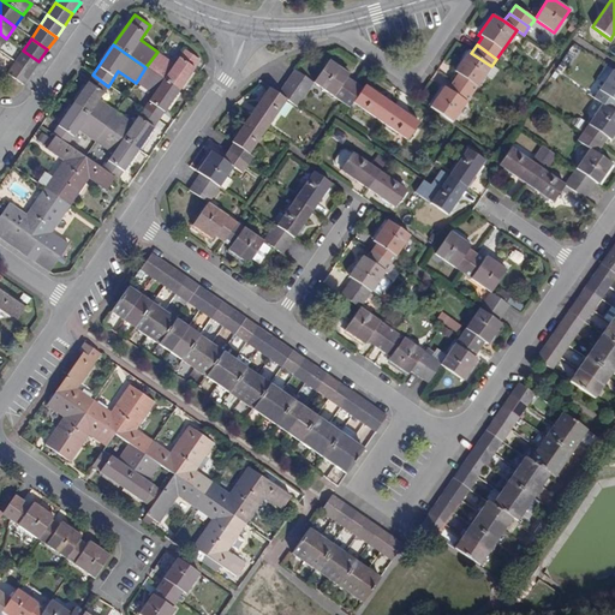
[(174,64),(157,52),(145,67),(179,91),(201,60),(184,48),(174,64)]
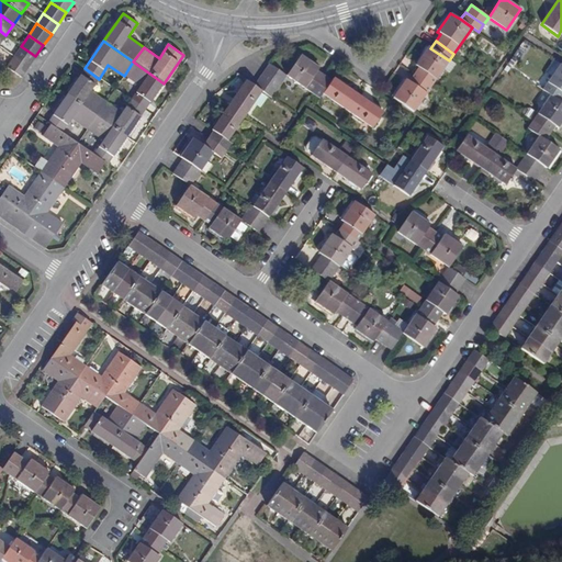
[(21,46),(14,56),(29,66),(35,56),(21,46)]
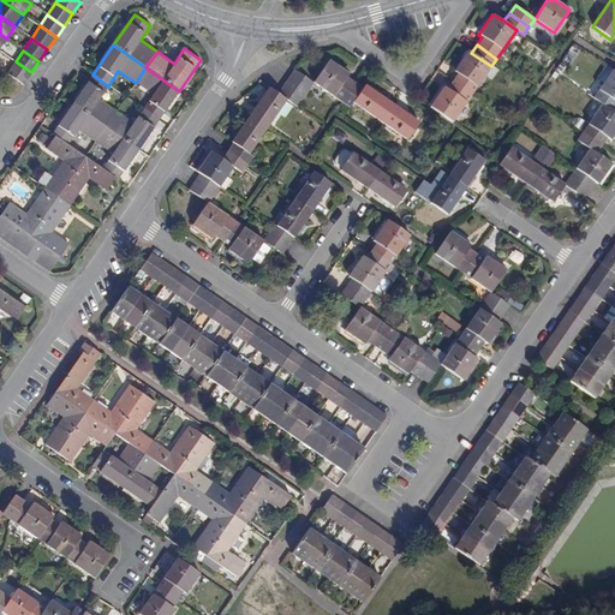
[(457,73),(452,81),(472,95),(485,76),(491,66),(471,53),(467,51),(454,71),(457,73)]
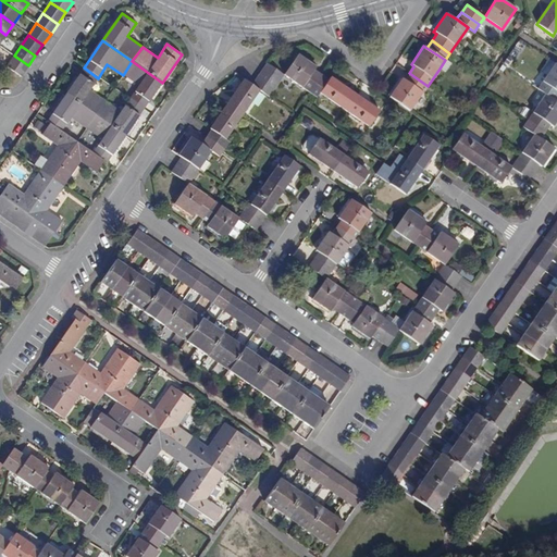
[(285,75),(309,91),(321,75),(314,70),(317,66),(299,54),(285,75)]
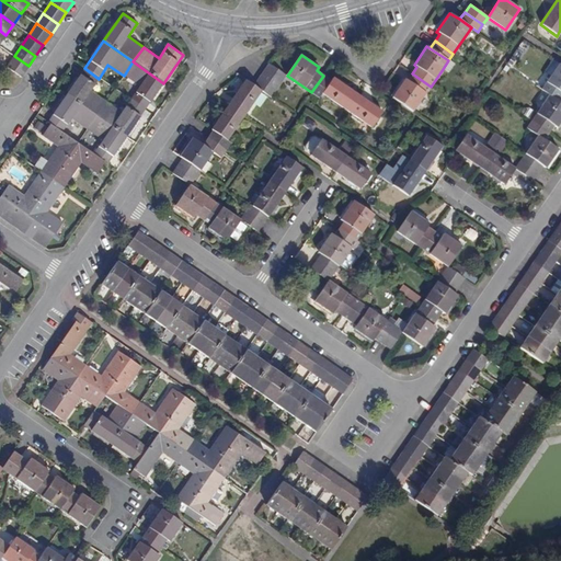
[(14,56),(6,67),(21,77),(29,66),(14,56)]
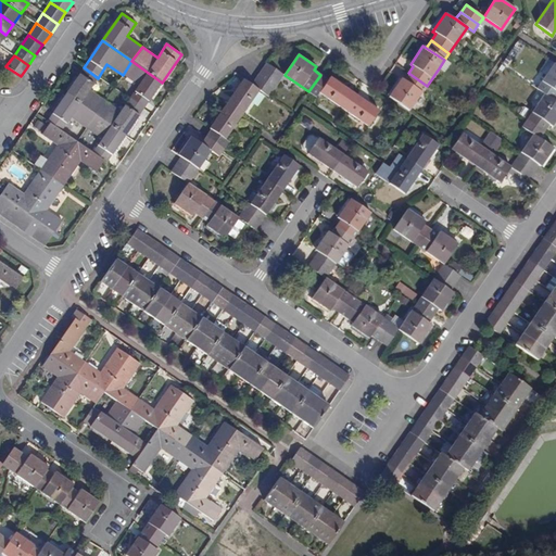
[(450,64),(444,60),(439,68),(444,73),(450,64)]
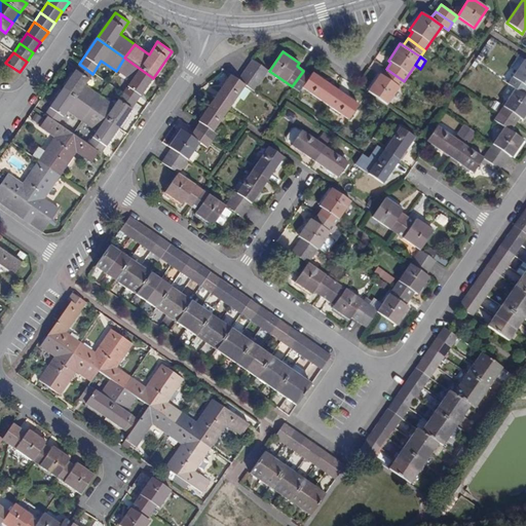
[(129,81),(121,94),(136,103),(153,78),(124,58),(116,71),(129,81)]
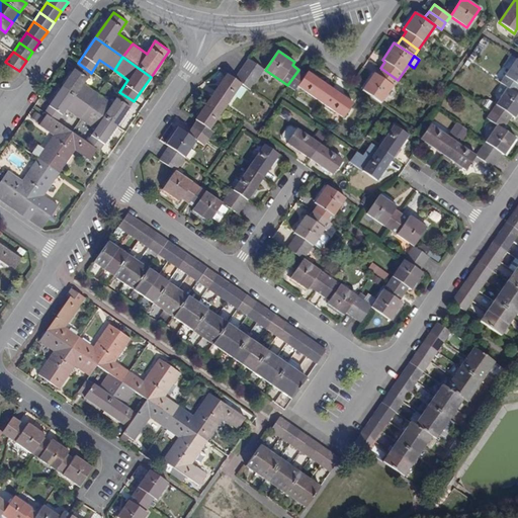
[(265,70),(248,58),(243,66),(260,78),(265,70)]
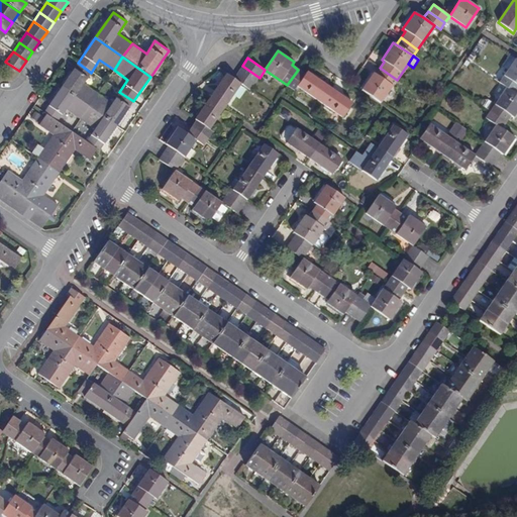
[(516,60),(515,59),(498,82),(506,88),(515,94),(516,90),(516,60)]
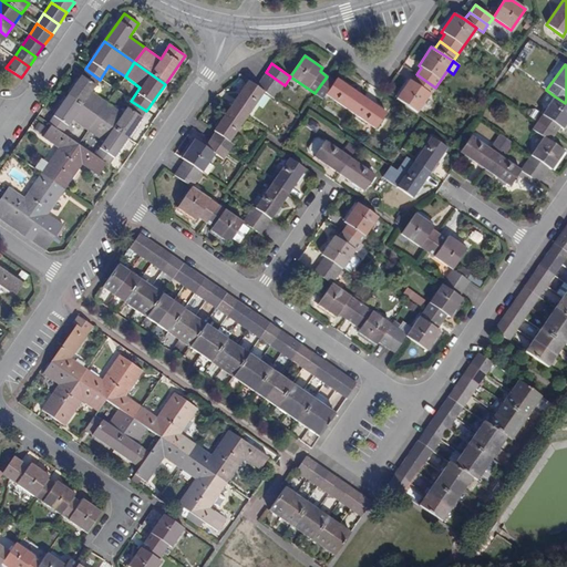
[(91,92),(100,80),(85,69),(66,96),(96,117),(106,103),(91,92)]
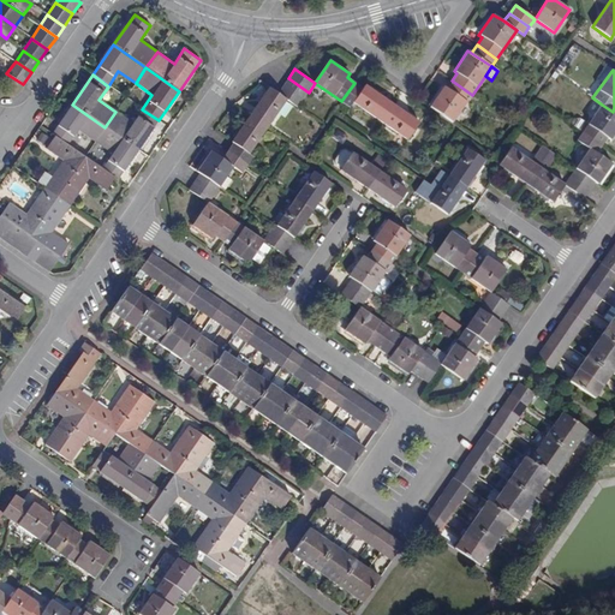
[(309,93),(288,78),(282,85),(303,100),(309,93)]
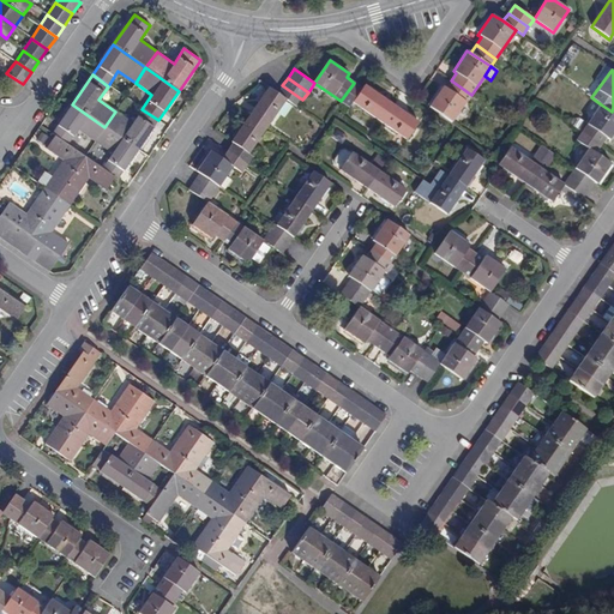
[(443,86),(428,107),(452,122),(471,95),(451,80),(445,89),(443,86)]
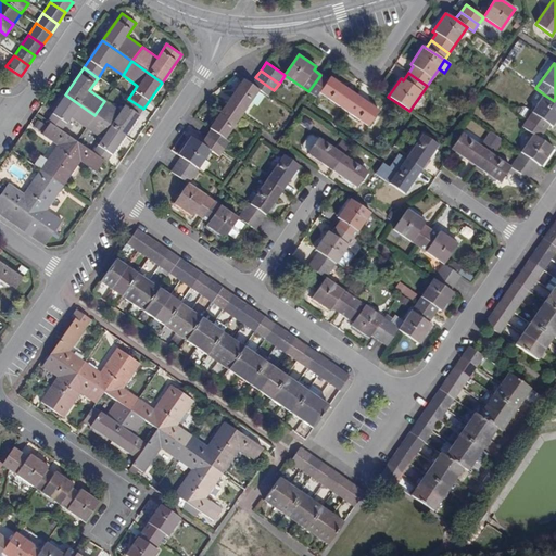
[(328,79),(320,75),(308,91),(316,97),(318,93),(328,79)]
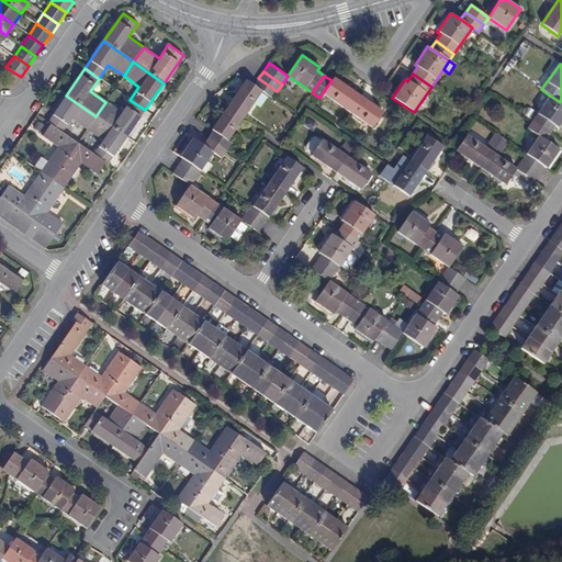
[(359,96),(334,77),(332,80),(322,94),(347,112),(359,96)]
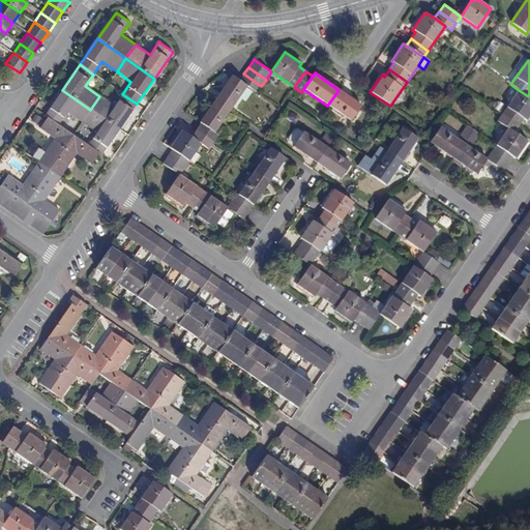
[(261,86),(243,74),(239,81),(247,86),(257,92),(261,86)]
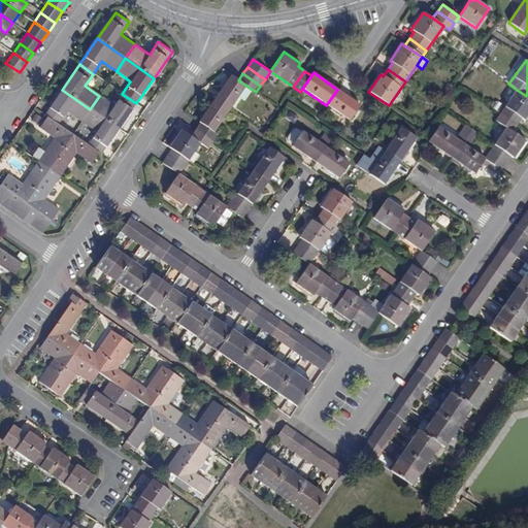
[(231,75),(215,98),(230,109),(246,86),(238,80),(231,75)]
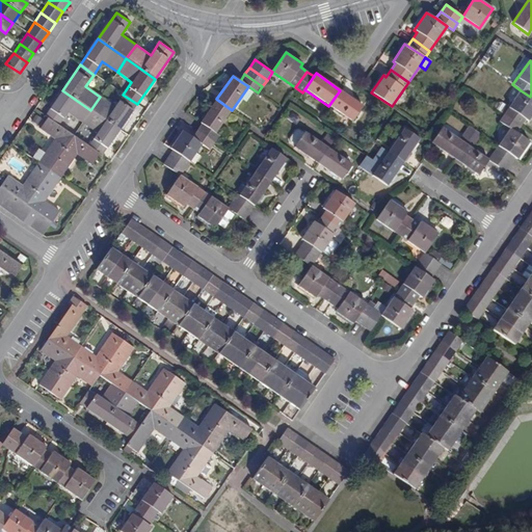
[(67,113),(81,124),(90,110),(62,90),(45,116),(47,118),(59,126),(67,113)]
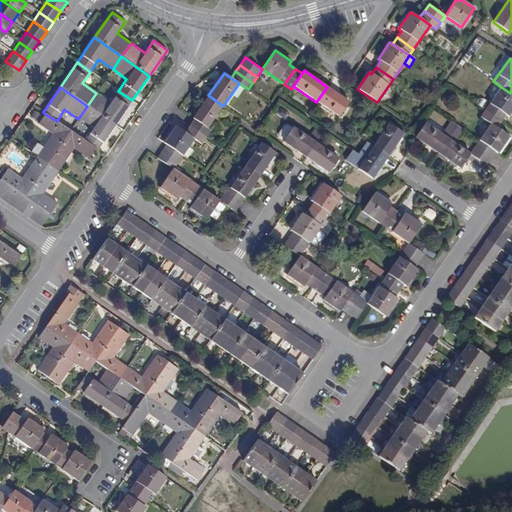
[(349,102),(327,87),(316,102),(338,117),(349,102)]
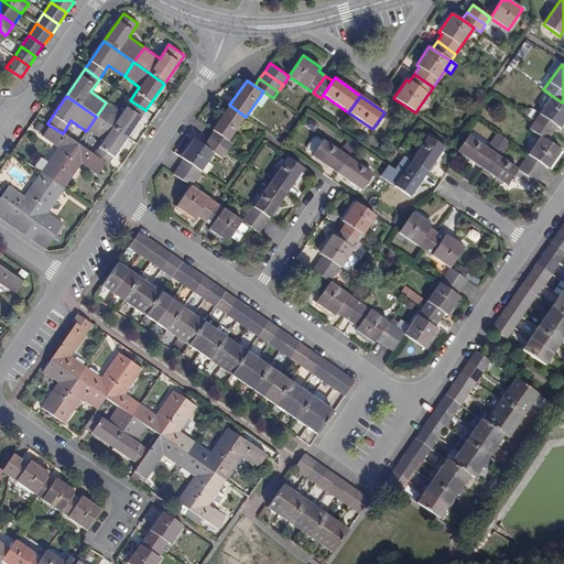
[(552,96),(539,114),(531,108),(525,115),(534,121),(552,133),(556,127),(560,129),(563,122),(563,104),(562,102),(552,96)]
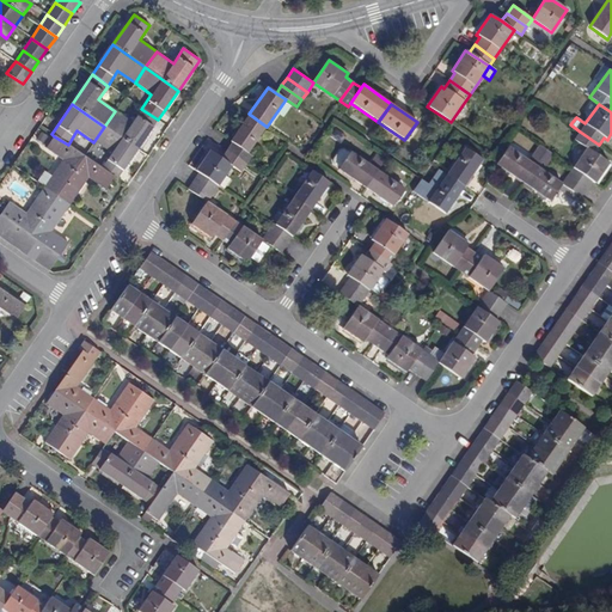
[(132,122),(115,111),(104,127),(138,150),(158,120),(141,109),(132,122)]
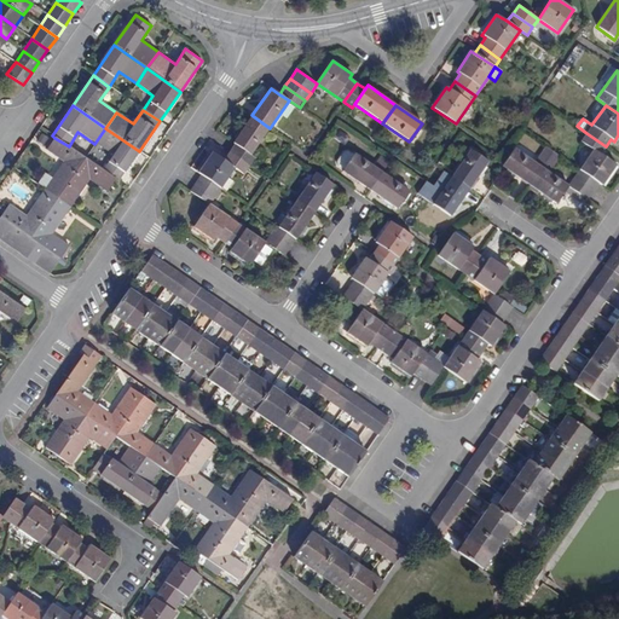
[(252,115),(232,143),(233,145),(250,156),(270,128),(252,115)]
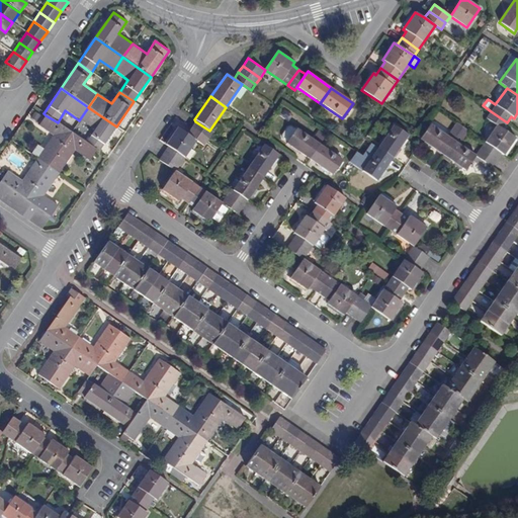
[(93,131),(85,142),(95,150),(99,152),(116,126),(88,107),(79,120),(93,131)]
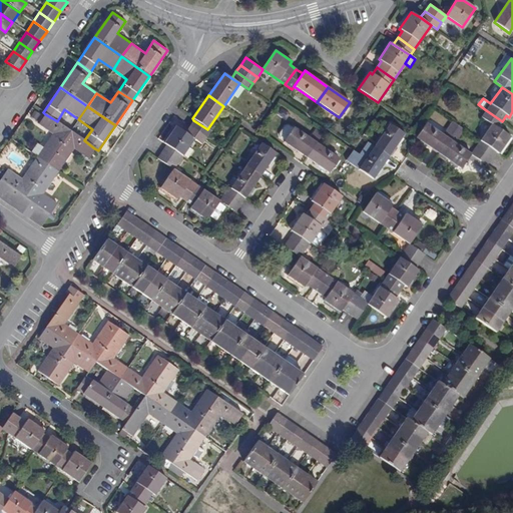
[(491,124),(480,141),(496,152),(499,154),(510,137),(498,128),(502,121),(486,110),(481,117),(491,124)]
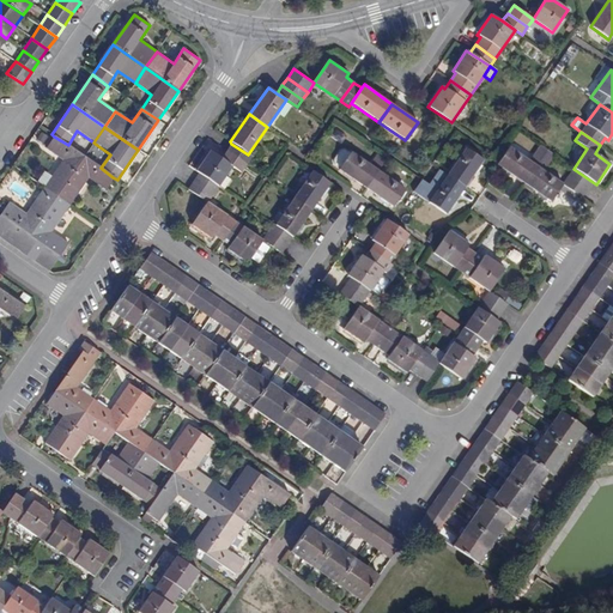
[(62,161),(43,188),(56,196),(84,157),(68,145),(54,137),(46,149),(62,161)]
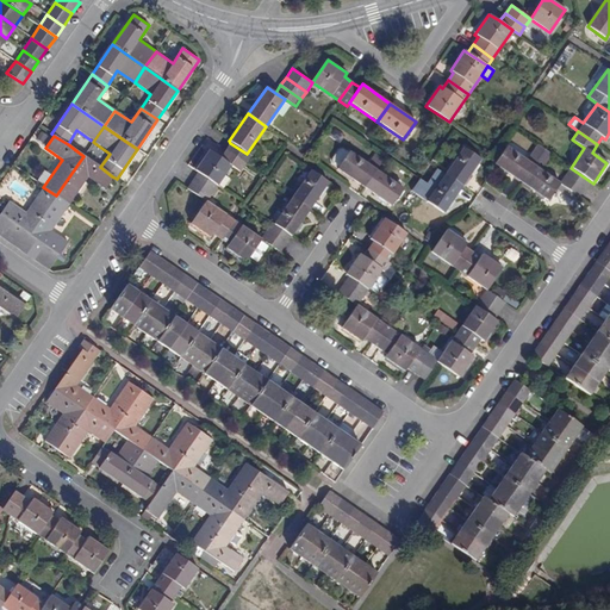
[(230,143),(225,150),(246,165),(250,156),(247,154),(230,143)]
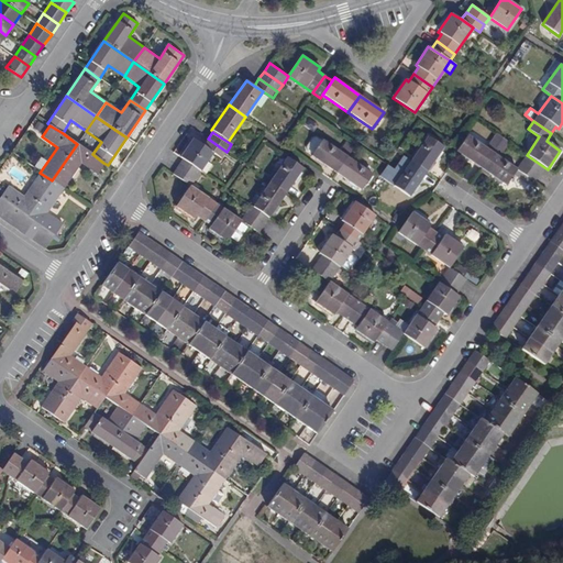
[(456,152),(482,169),(493,153),(467,135),(456,152)]
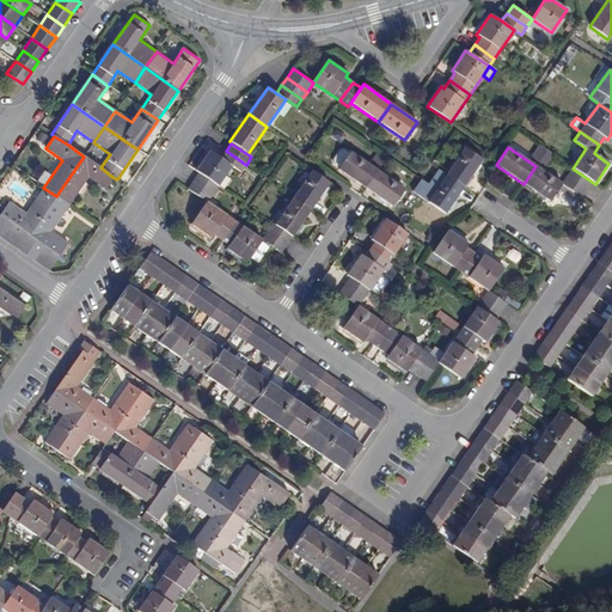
[(465,148),(446,175),(464,187),(482,160),(465,148)]
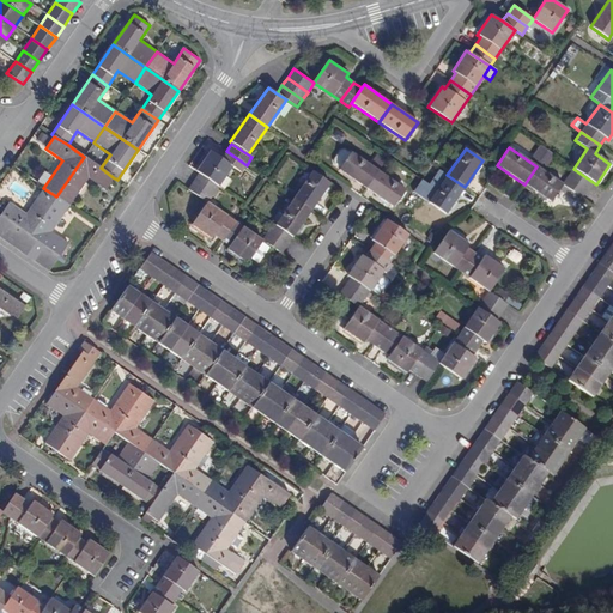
[(241,174),(247,165),(226,151),(220,158),(210,151),(195,171),(199,174),(219,187),(232,168),(241,174)]
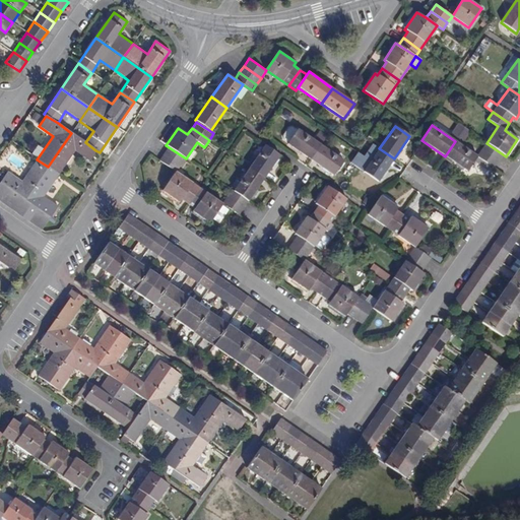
[(312,160),(322,145),(298,129),(297,131),(293,128),(288,129),(283,135),(284,139),(289,142),(287,144),(312,160)]
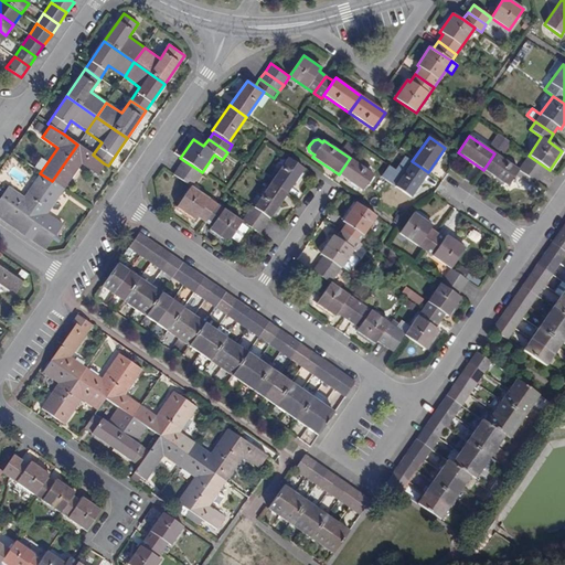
[(96,174),(104,163),(93,155),(77,145),(52,181),(64,190),(82,164),(96,174)]
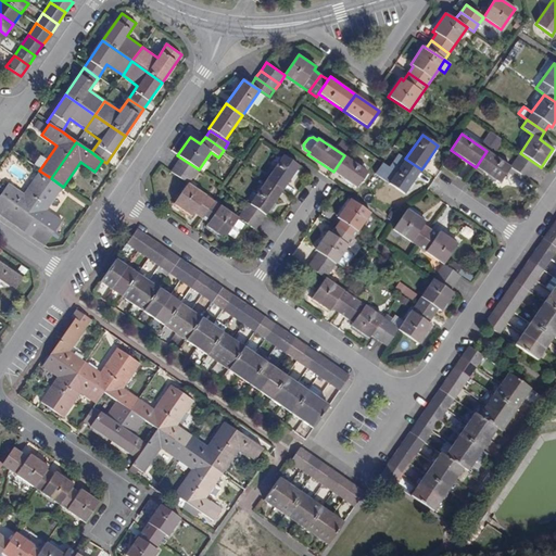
[(498,184),(510,167),(487,151),(476,167),(498,184)]
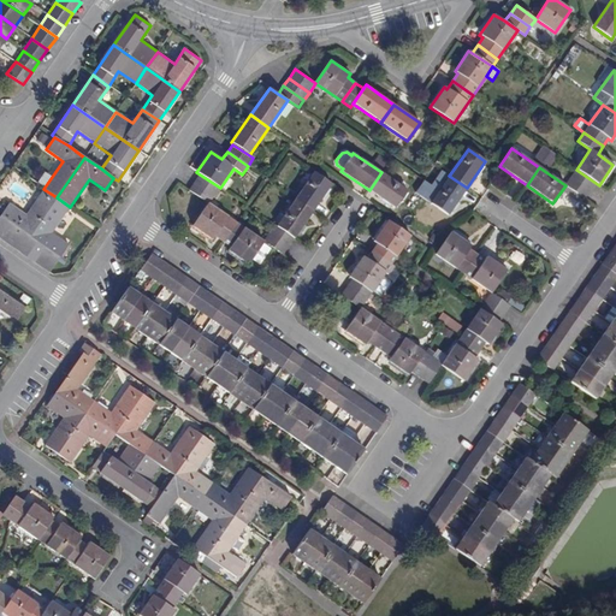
[(591,190),(596,183),(576,170),(572,177),(591,190)]
